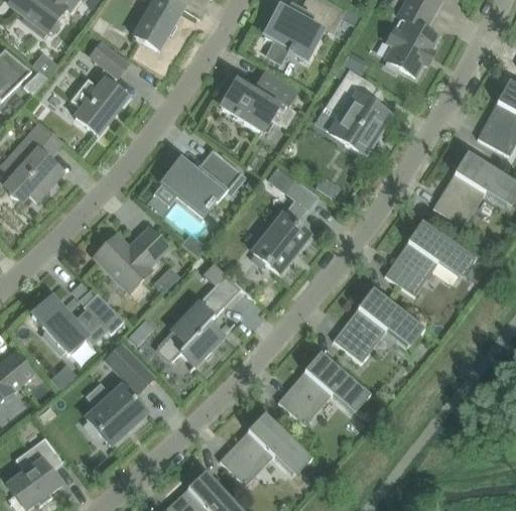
[(69,10),(76,0),(10,0),(8,2),(25,15),(22,18),(44,35),(48,29),(51,32),(59,21),(56,19),(66,8),(69,10)]
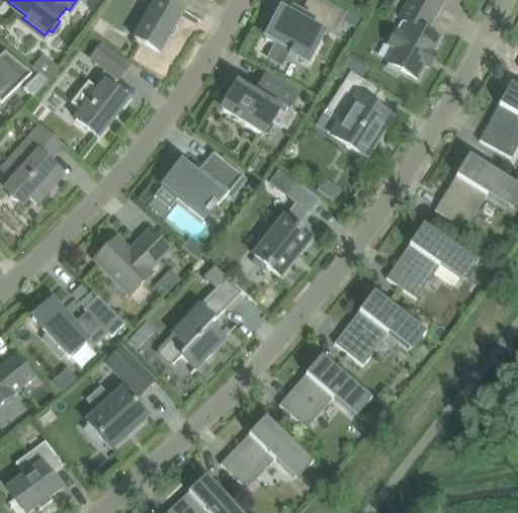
[(153,0),(152,2),(133,34),(142,39),(159,50),(160,49),(159,48),(168,32),(174,23),(182,8),(183,8),(184,7),(171,0),(153,0)]
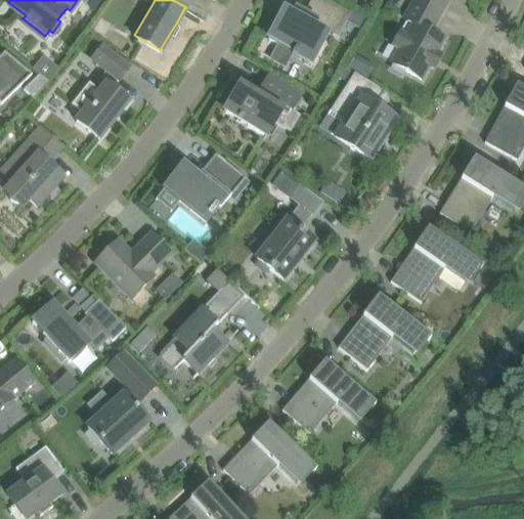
[(284,8),(268,36),(277,41),(293,49),(292,51),(296,53),(297,52),(311,59),(326,32),(324,31),(328,26),(337,31),(341,25),(345,17),(346,15),(348,10),(330,0),(311,0),(308,6),(304,12),(296,7),(293,13),(291,12),(284,8)]
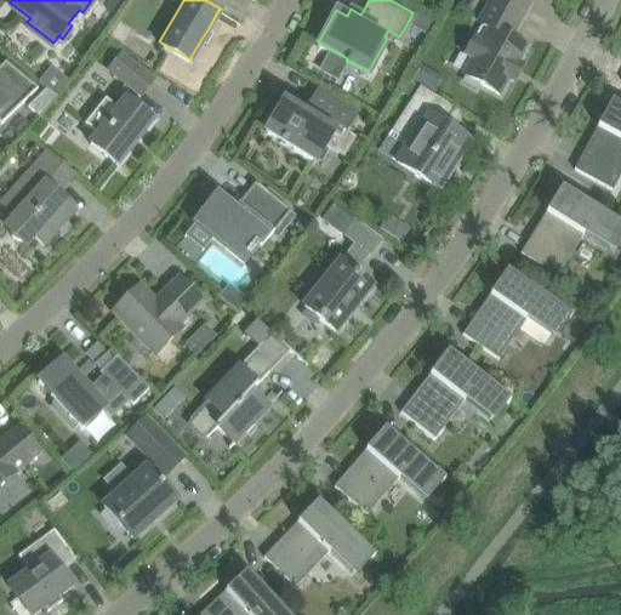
[(472,55),(463,70),(467,73),(463,78),(476,85),(479,79),(500,91),(510,75),(513,78),(522,62),(518,60),(527,43),(511,34),(530,0),(488,0),(479,18),(489,24),(482,39),(474,34),(465,50),(472,55)]
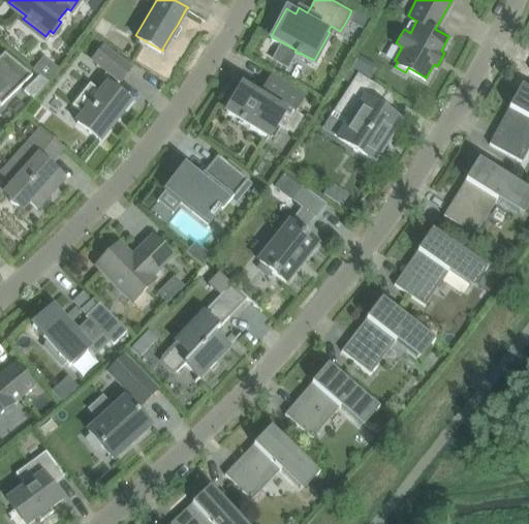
[(114,55),(115,54),(102,43),(94,55),(104,64),(113,54),(114,55)]
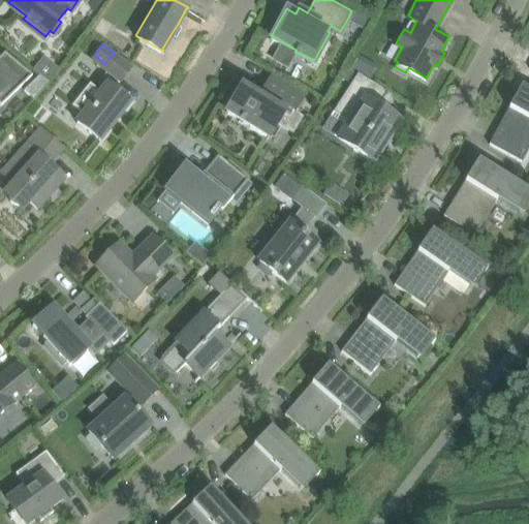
[(0,53),(0,100),(1,102),(32,72),(4,49),(0,53)]
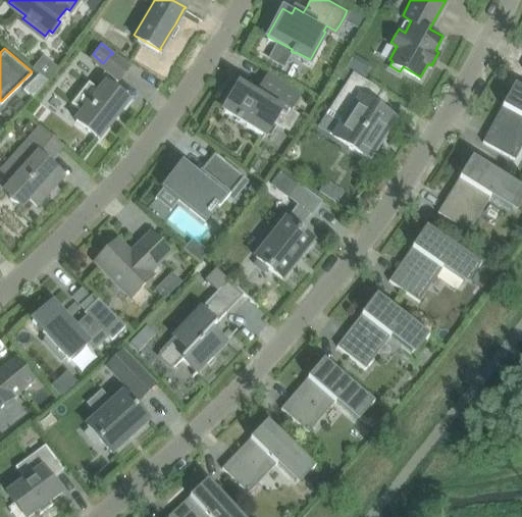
[(342,63),(336,72),(343,76),(349,66),(342,63)]
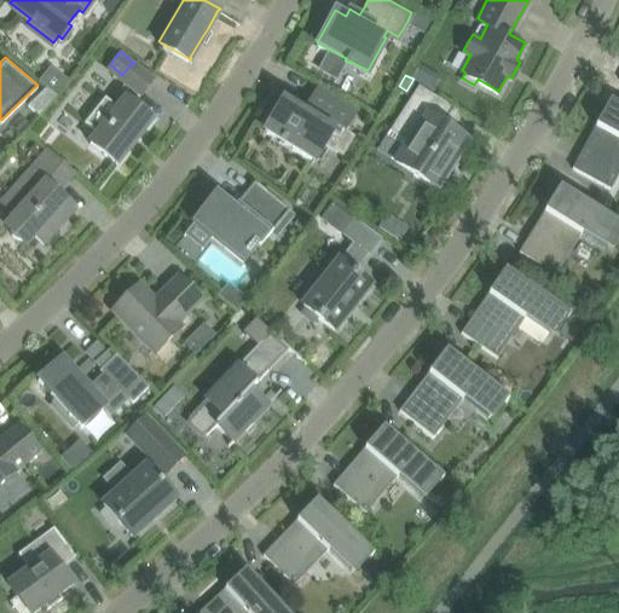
[(152,115),(132,98),(140,88),(126,77),(117,90),(121,91),(114,100),(105,93),(85,119),(98,129),(90,140),(116,161),(152,115)]
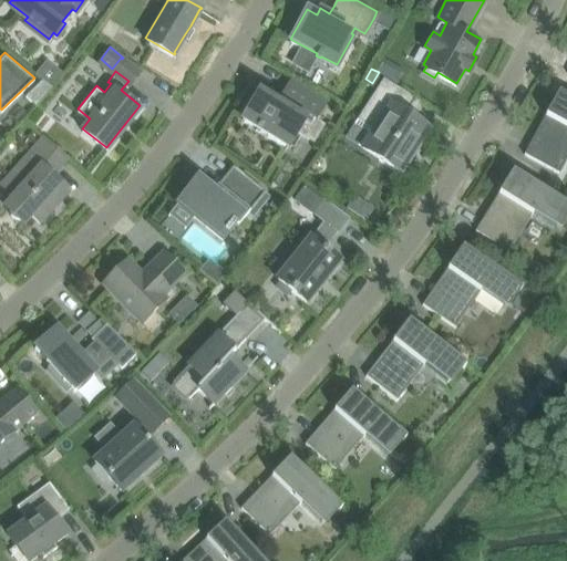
[(383,75),(358,117),(375,127),(367,141),(383,151),(381,156),(379,155),(379,156),(393,166),(401,172),(423,138),(418,135),(425,124),(408,112),(405,111),(414,96),(415,94),(383,75)]
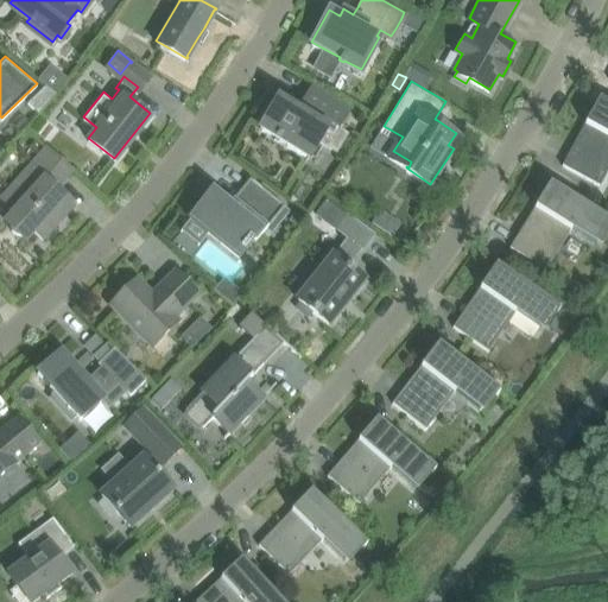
[(45,82),(27,100),(38,111),(55,92),(55,90),(45,82)]
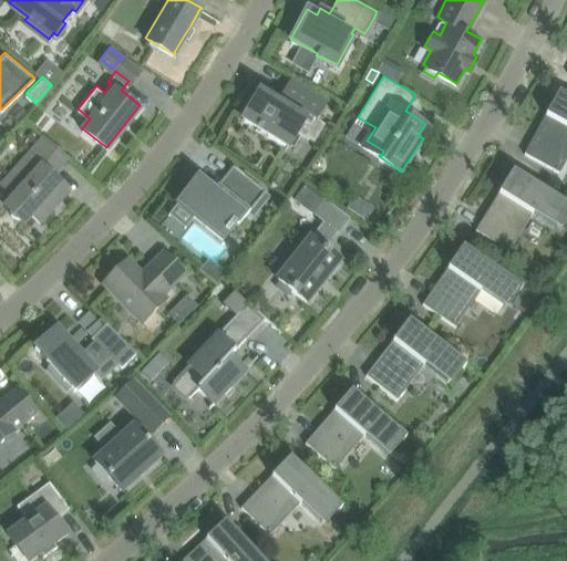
[(259,90),(243,116),(256,125),(255,126),(259,128),(260,127),(287,144),(298,127),(313,137),(322,122),(313,117),(325,99),(291,79),(281,95),(275,92),(271,97),(259,90)]
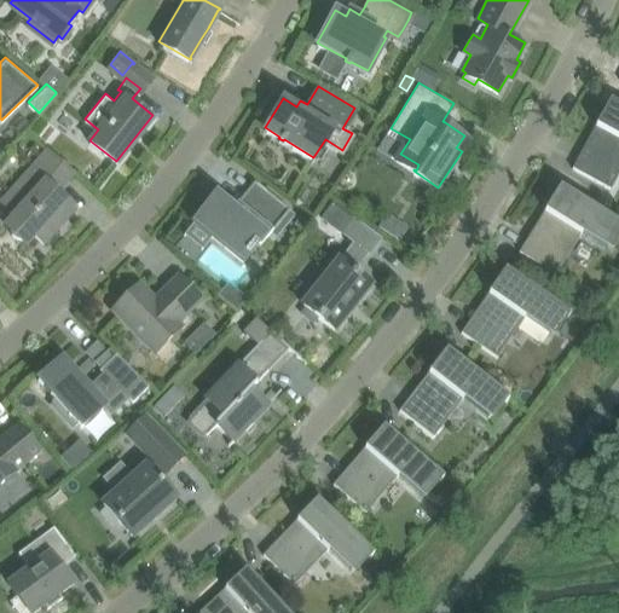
[(582,148),(572,165),(599,179),(611,185),(618,168),(613,166),(618,155),(618,103),(609,98),(608,99),(595,123),(602,126),(589,151),(582,148)]
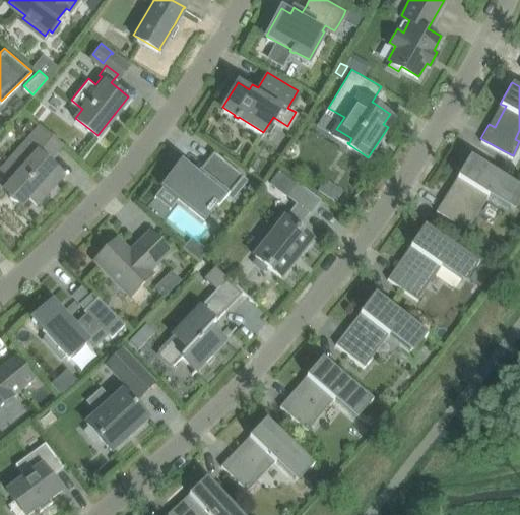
[(17,94),(8,103),(15,110),(21,104),(24,101),(17,94)]
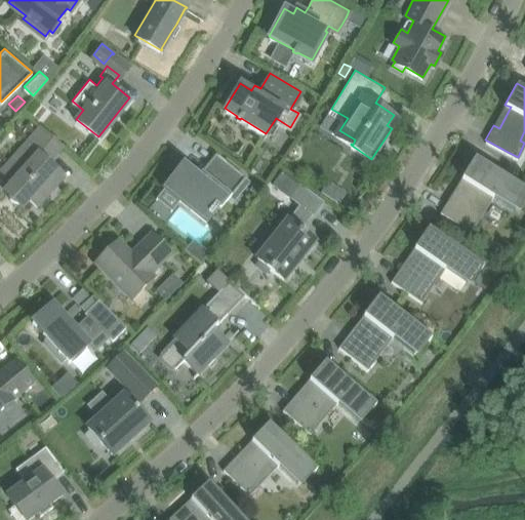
[(37,204),(49,190),(47,188),(52,182),(58,180),(64,173),(47,159),(61,144),(40,125),(2,168),(13,178),(5,188),(8,190),(8,192),(8,193),(9,195),(9,197),(10,198),(12,199),(13,200),(15,200),(16,201),(18,201),(21,201),(23,203),(29,197),(37,204)]
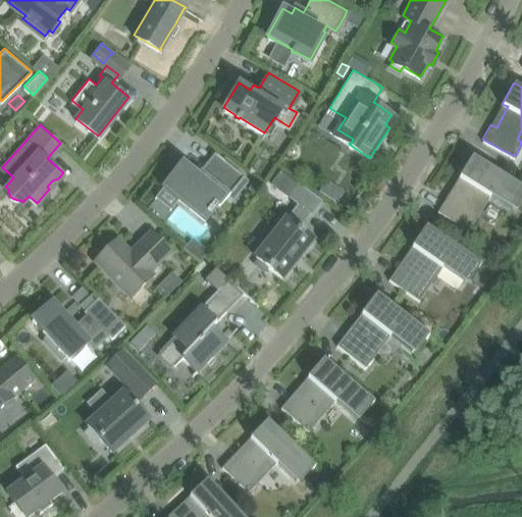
[(181,161),(163,185),(177,197),(204,218),(205,217),(209,211),(216,203),(222,196),(224,198),(228,194),(232,197),(233,196),(249,177),(248,176),(244,174),(214,150),(200,168),(194,163),(190,167),(186,164),(181,161)]
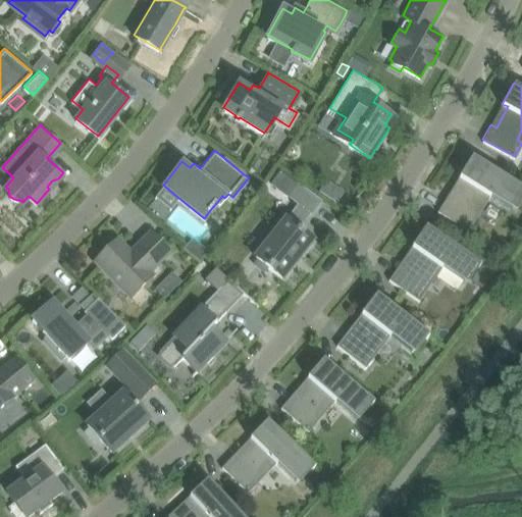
[(447,195),(437,210),(459,223),(468,229),(477,215),(472,212),(484,192),(489,195),(490,194),(512,207),(516,200),(517,201),(521,192),(521,186),(471,155),(470,156),(459,175),(464,178),(452,198),(447,195)]
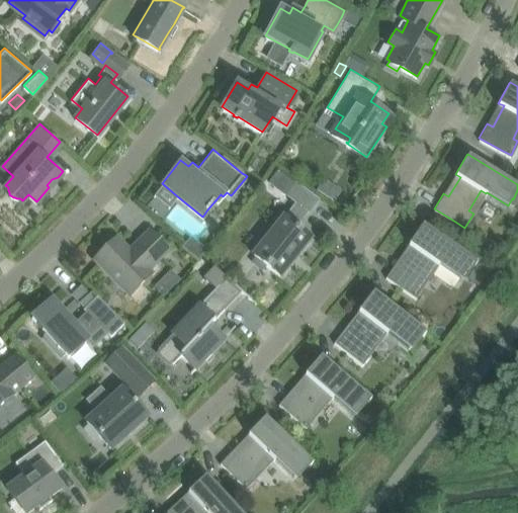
[(256,255),(252,259),(262,267),(265,262),(279,273),(310,236),(294,224),(308,207),(309,208),(318,196),(293,179),(277,168),(269,179),(284,190),(287,192),(296,199),(297,199),(284,216),(253,253),(256,255)]
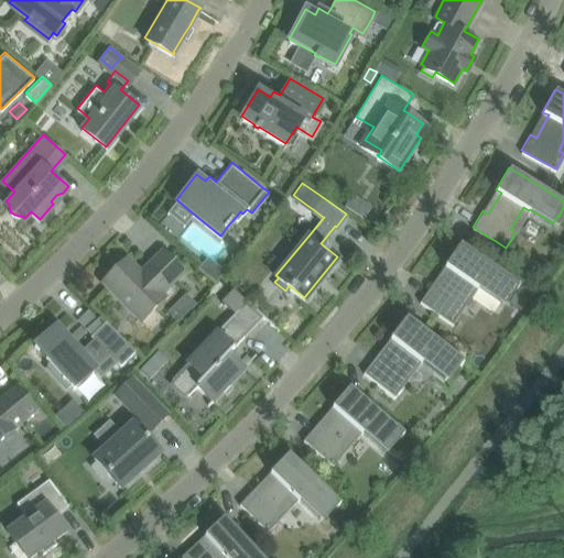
[(431,285),(420,299),(443,316),(453,323),(463,307),(457,304),(472,283),(477,286),(478,285),(500,302),(506,294),(506,295),(513,283),(516,281),(459,242),(458,244),(445,264),(451,267),(436,288),(431,285)]
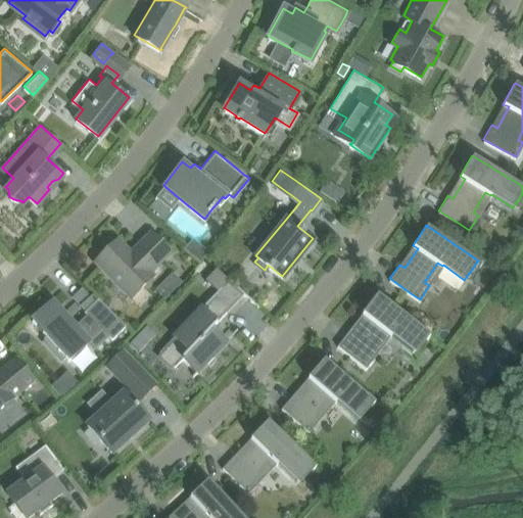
[(116,238),(96,259),(131,294),(152,274),(149,270),(170,249),(150,230),(130,251),(116,238)]
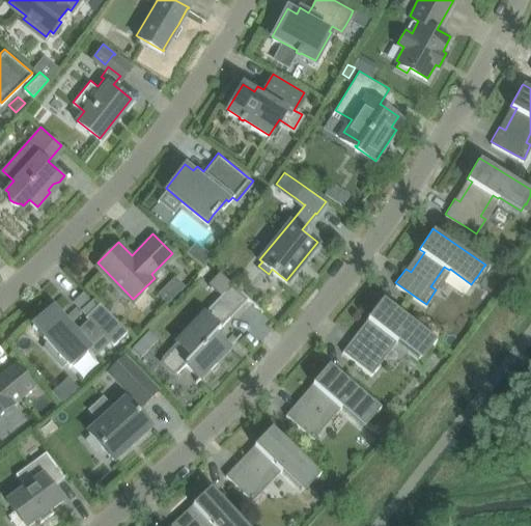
[(221,293),(162,355),(163,356),(176,368),(177,370),(186,362),(199,375),(200,376),(229,344),(215,331),(247,297),(248,296),(232,281),(219,270),(208,282),(221,293)]
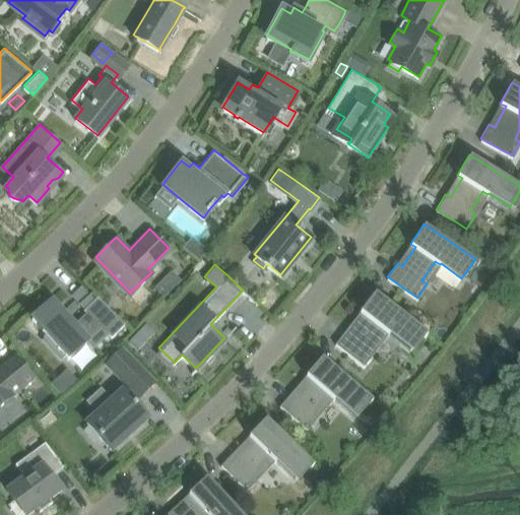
[(475,265),(468,275),(480,284),(488,273),(475,265)]
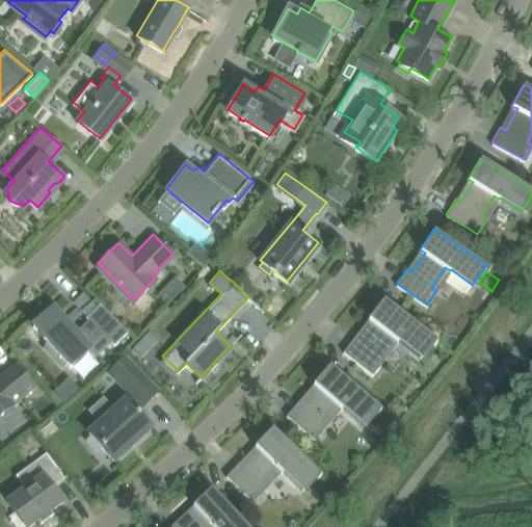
[(176,275),(160,290),(167,297),(183,283),(176,275)]
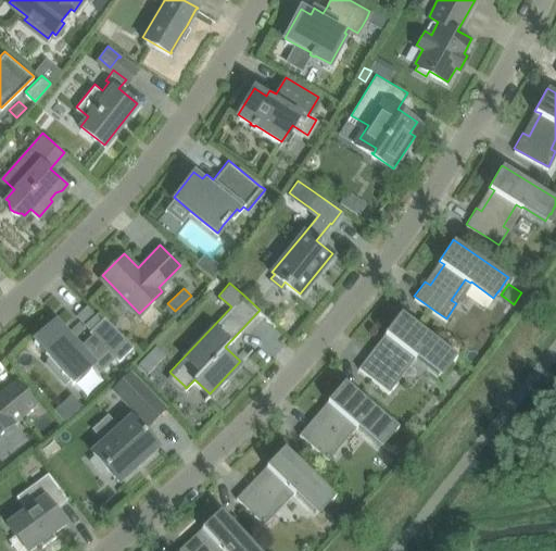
[(369,351),(358,366),(380,383),(389,389),(400,376),(395,372),(411,352),(416,355),(416,354),(438,372),(443,365),(452,354),(454,352),(401,311),(400,313),(384,332),(386,332),(390,336),(375,355),(369,351)]
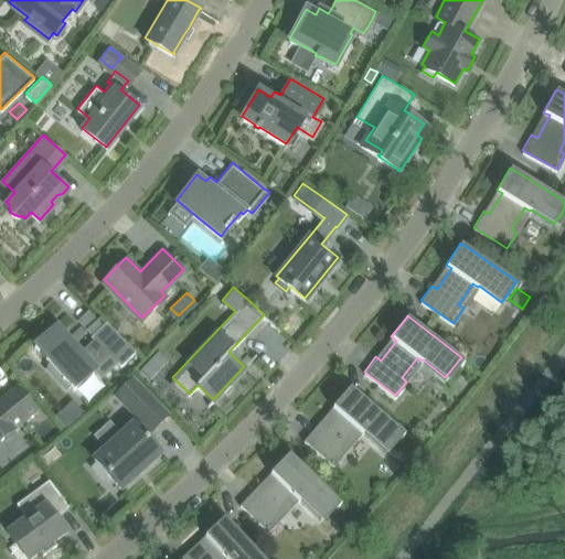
[(56,323),(34,343),(50,359),(51,361),(57,367),(55,369),(68,384),(70,383),(71,383),(74,386),(95,367),(100,374),(116,359),(120,364),(136,350),(106,319),(103,322),(92,333),(91,334),(94,337),(81,350),(73,341),(72,340),(56,323)]
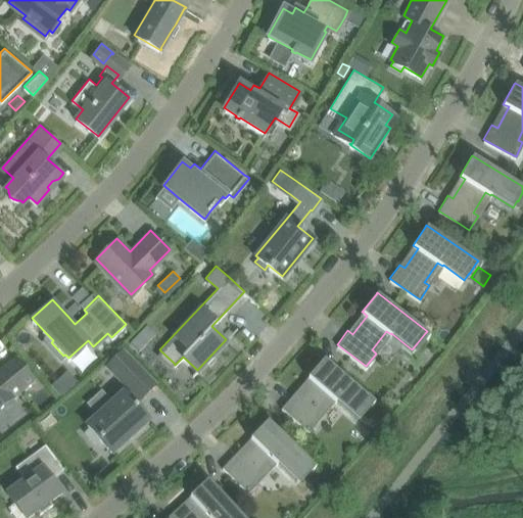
[(89,426),(85,429),(94,440),(99,436),(111,451),(125,438),(125,439),(136,429),(135,428),(148,417),(132,399),(135,396),(139,393),(141,395),(155,382),(141,368),(121,347),(105,363),(129,387),(124,391),(113,401),(102,410),(97,414),(87,423),(89,426)]
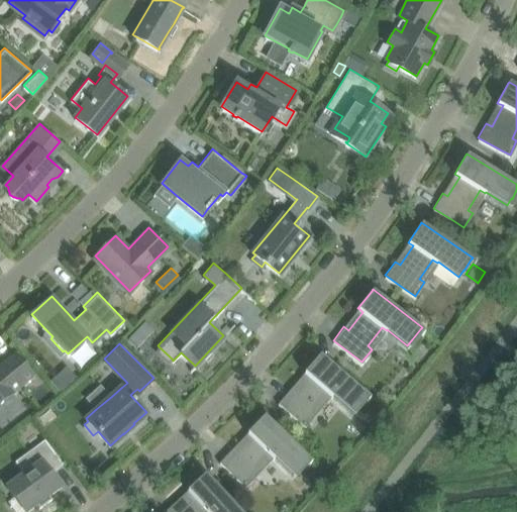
[(0,400),(12,391),(12,390),(33,373),(15,351),(3,362),(5,366),(0,369),(0,400)]
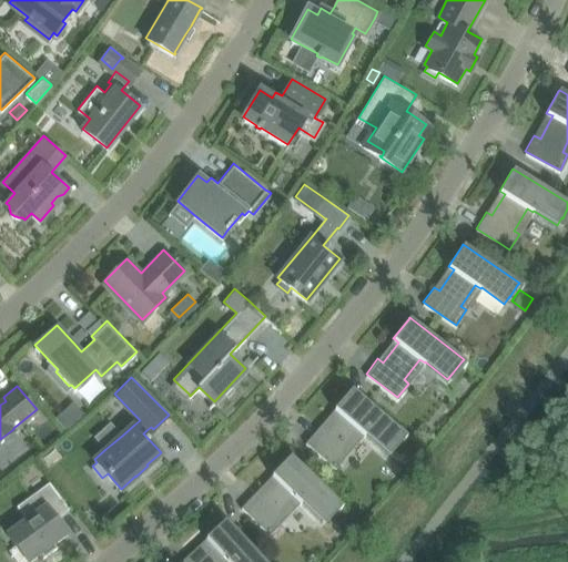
[(317,427),(305,441),(326,459),(335,467),(346,453),(344,451),(362,431),(364,433),(366,436),(367,435),(387,453),(394,447),(404,436),(405,435),(352,388),(351,389),(335,409),(340,412),(323,431),(317,427)]
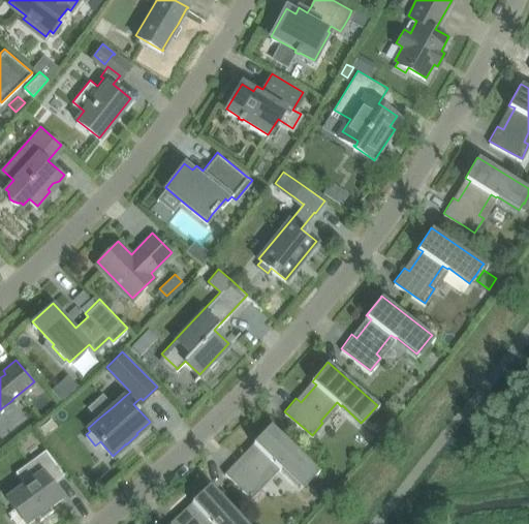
[(237,459),(225,471),(243,489),(251,497),(262,485),(258,481),(275,463),(279,467),(280,467),(299,485),(304,479),(305,480),(314,469),(316,468),(271,424),(269,426),(253,442),(257,447),(241,463),(237,459)]
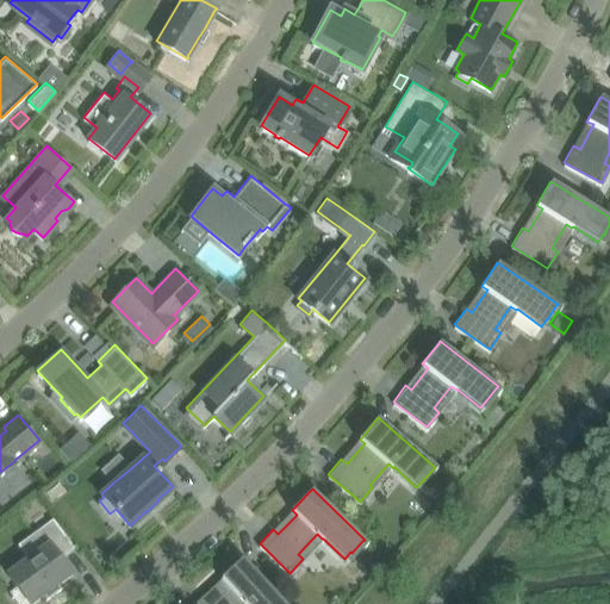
[(30,555),(7,571),(16,583),(11,587),(23,603),(29,599),(30,602),(43,592),(47,597),(61,586),(58,581),(72,572),(58,555),(72,546),(53,520),(39,528),(20,542),(30,555)]
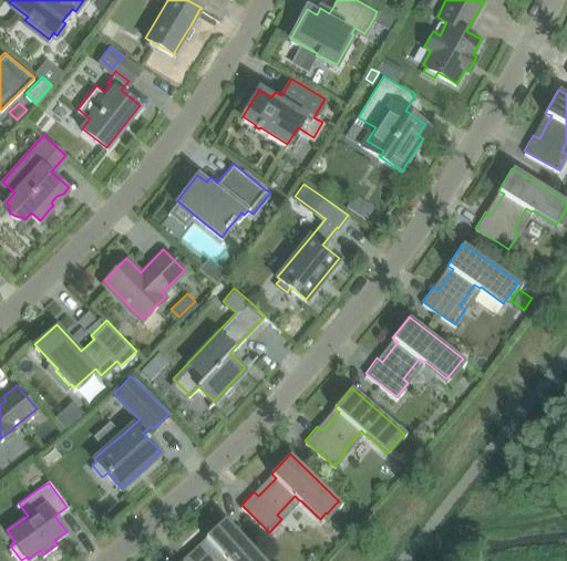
[(187,553),(177,560),(227,560),(228,560),(265,560),(225,518),(224,519),(206,536),(210,540),(192,558),(187,553)]
